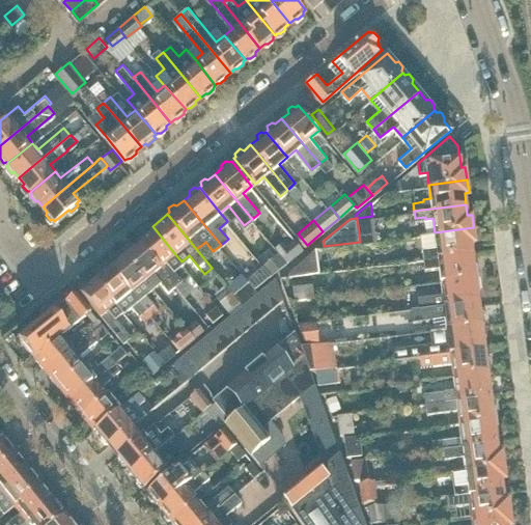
[(167,259),(174,253),(152,226),(137,239),(182,292),(189,286),(167,259)]
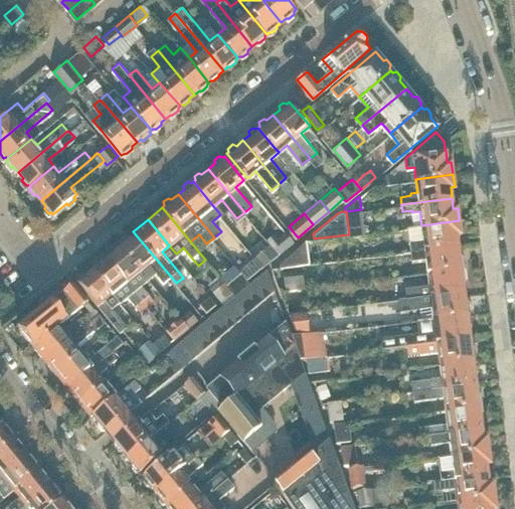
[(456,233),(460,232),(459,220),(421,225),(408,227),(411,250),(458,243),(456,233)]
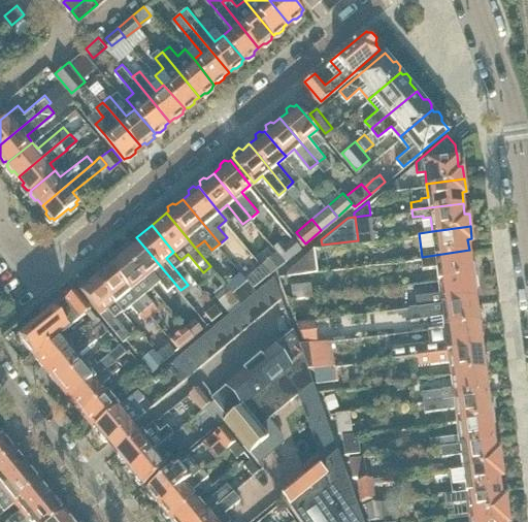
[(277,248),(287,259),(302,247),(293,235),(285,242),(281,237),(274,242),(277,248)]
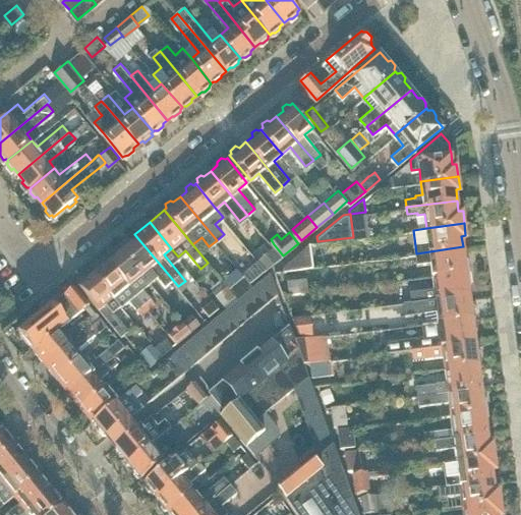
[(172,292),(178,286),(134,234),(121,245),(155,287),(162,281),(172,292)]
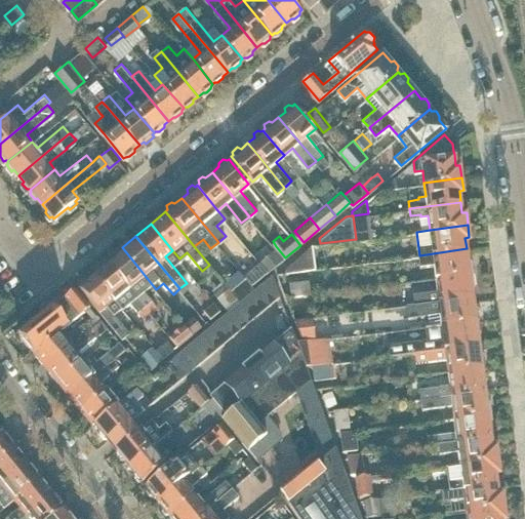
[(269,271),(285,257),(276,246),(259,260),(260,261),(261,262),(268,270),(269,271)]
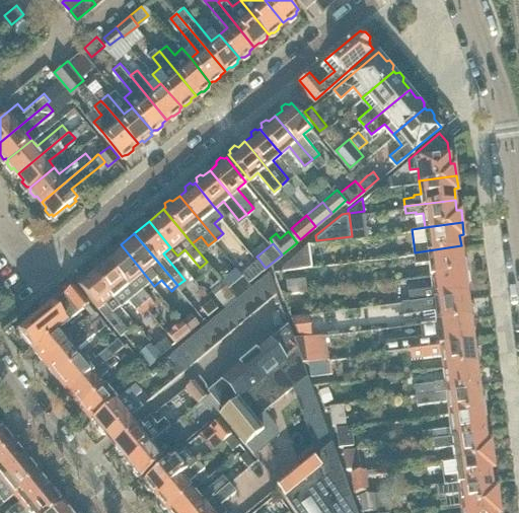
[(147,292),(154,286),(121,244),(106,257),(148,306),(154,301),(147,292)]
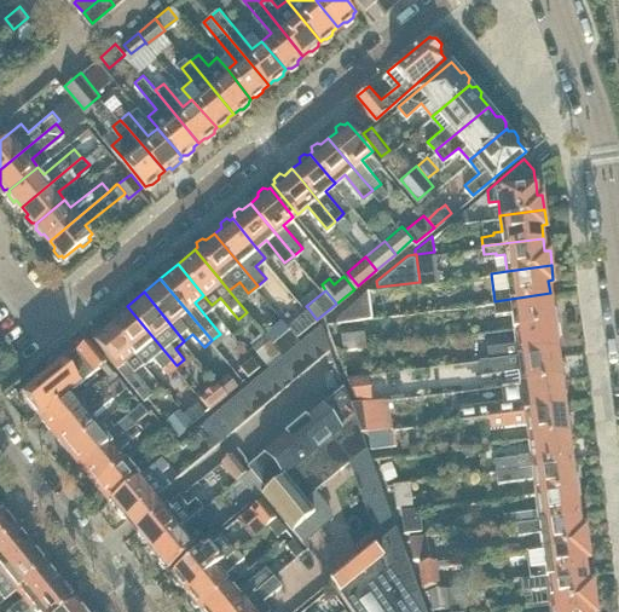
[(336,317),(371,313),(369,292),(363,293),(336,313),(336,317)]
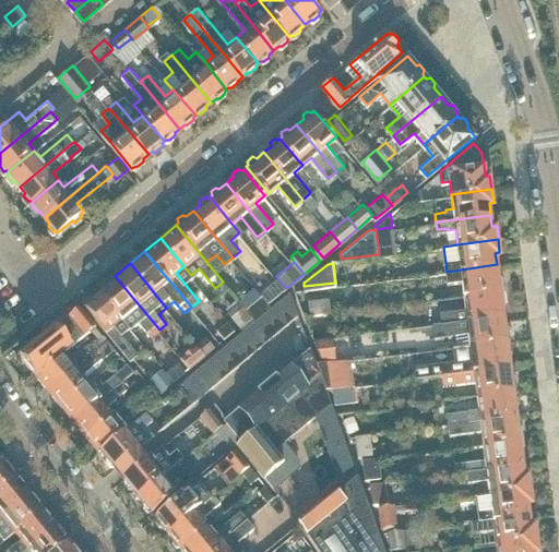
[(502,275),(498,275),(497,264),(447,272),(448,278),(454,277),(454,278),(462,277),(464,294),(504,288),(502,275)]
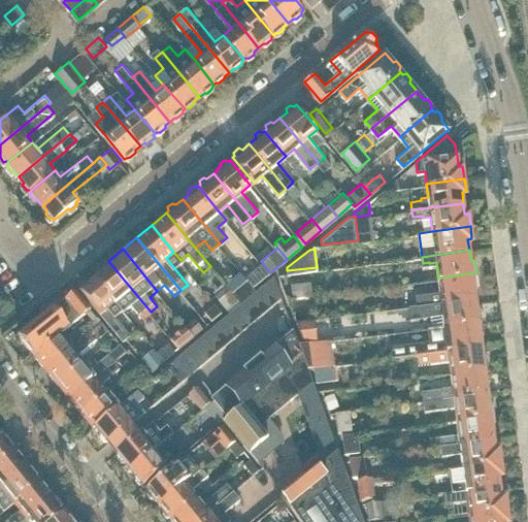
[(150,313),(151,312),(108,261),(94,272),(116,300),(128,315),(135,308),(147,323),(154,317),(150,313)]
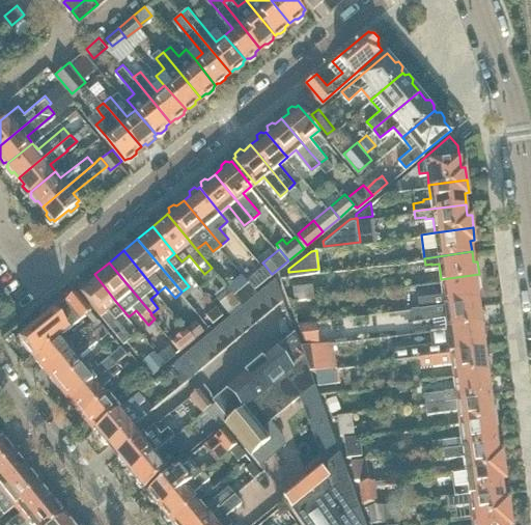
[(263,264),(247,276),(248,278),(255,286),(271,273),(264,265),(263,264)]
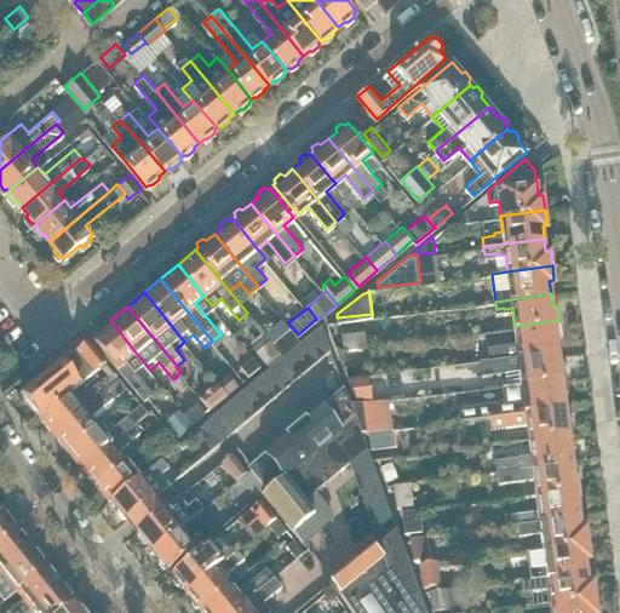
[(265,334),(282,355),(293,345),(302,339),(298,334),(290,325),(288,322),(285,319),(265,334)]
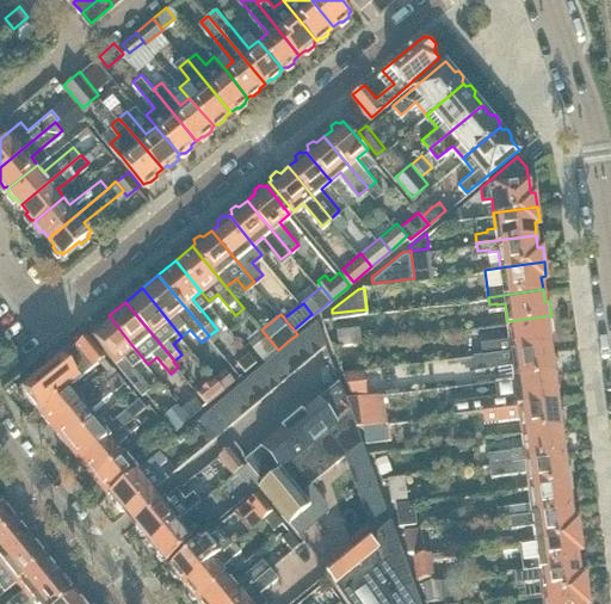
[(125,353),(134,347),(109,315),(92,330),(142,392),(150,386),(125,353)]
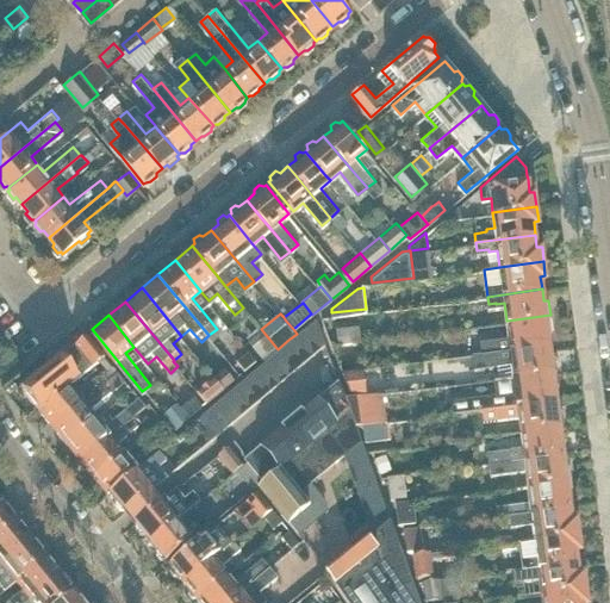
[(548,330),(553,329),(551,315),(506,321),(510,348),(549,343),(548,330)]
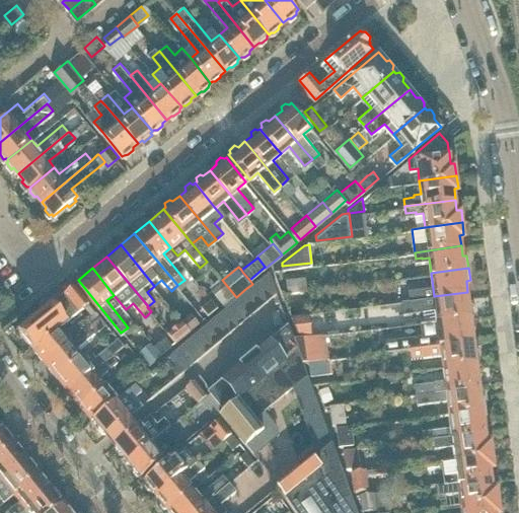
[(270,270),(255,281),(270,298),(278,291),(270,270)]
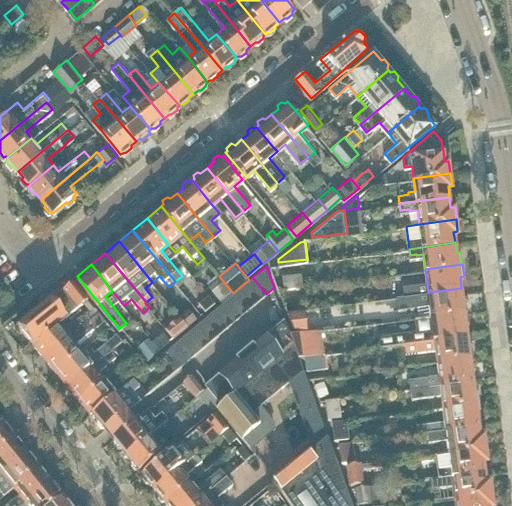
[(284,286),(303,284),(301,270),(282,273),(284,286)]
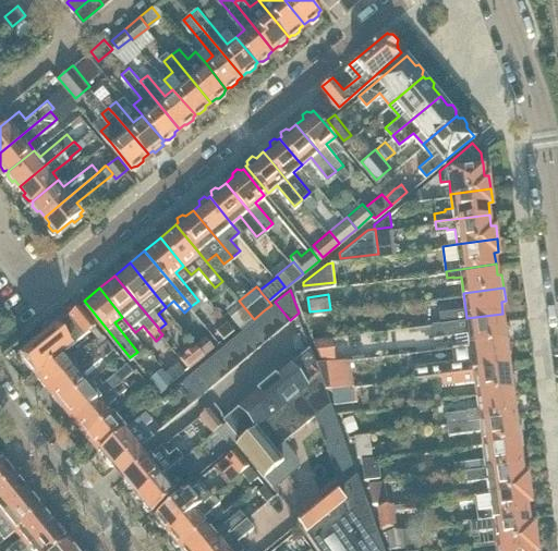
[(247,325),(254,320),(254,319),(239,301),(228,309),(240,325),(244,321),(247,325)]
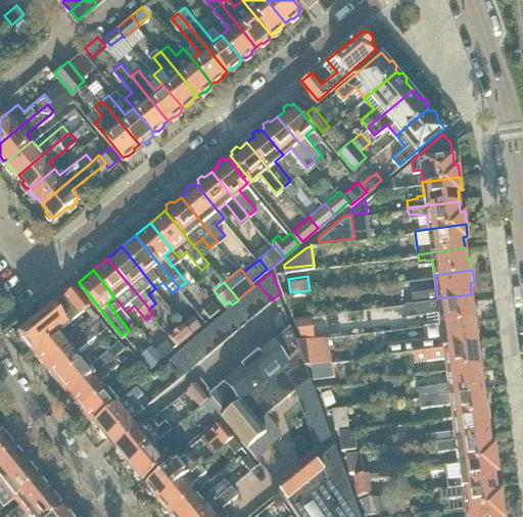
[(254,286),(247,291),(262,309),(272,300),(257,283),(254,286)]
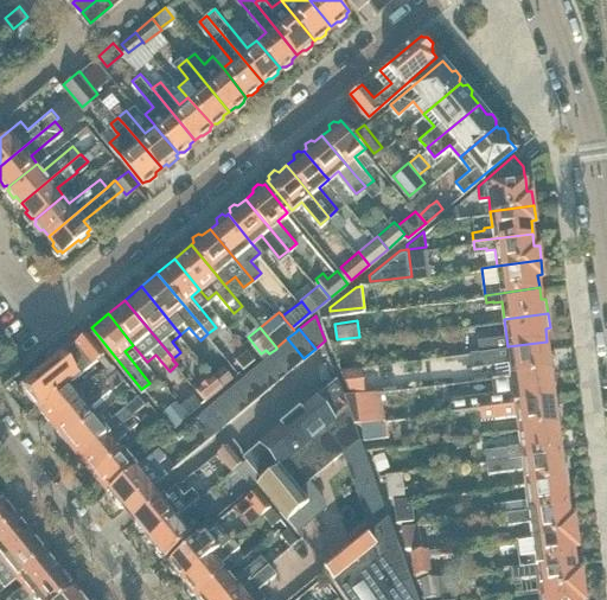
[(69,380),(104,352),(87,331),(29,380),(23,383),(39,404),(69,380)]
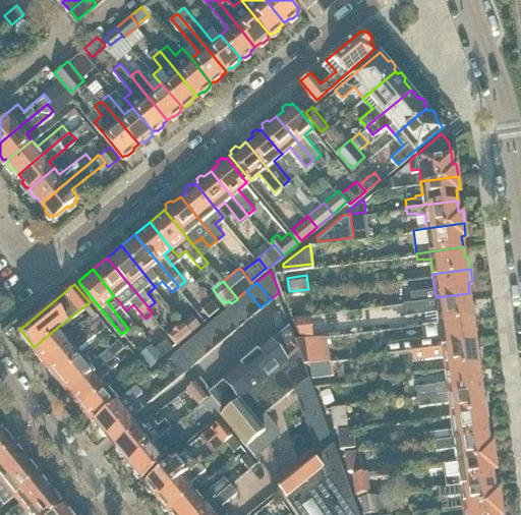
[(237,298),(237,299),(250,316),(261,307),(246,290),(237,298)]
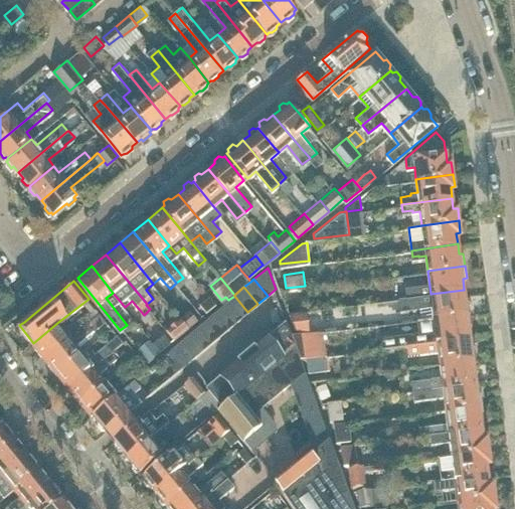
[(465,300),(464,290),(431,294),(413,296),(398,298),(400,310),(421,307),(422,318),(471,312),(470,300),(465,300)]
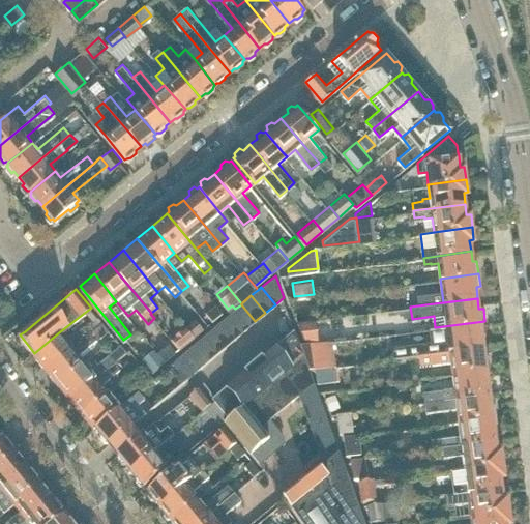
[(213,320),(223,312),(216,303),(206,312),(213,320)]
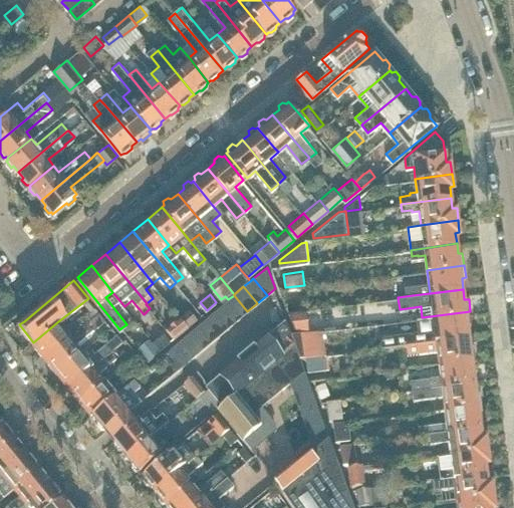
[(228,299),(224,303),(238,319),(247,311),(234,295),(228,299)]
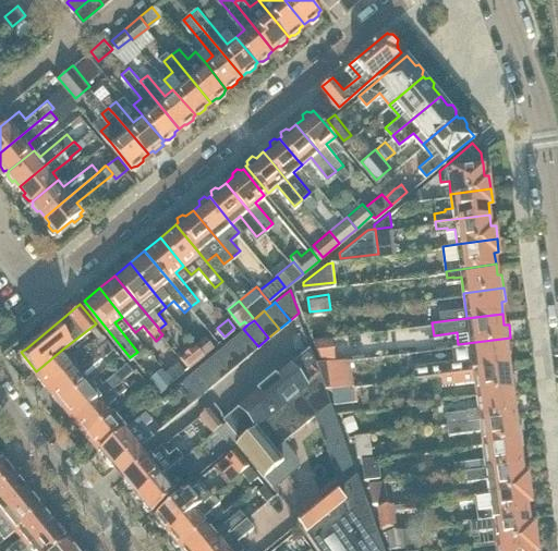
[(243,329),(232,338),(247,355),(258,346),(243,329)]
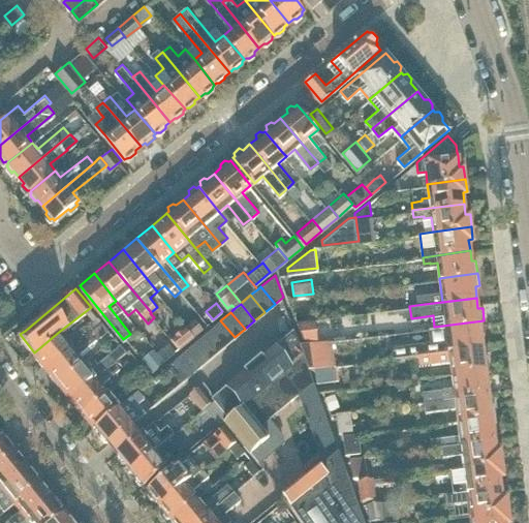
[(45,367),(102,320),(96,313),(66,338),(60,331),(34,352),(45,367)]
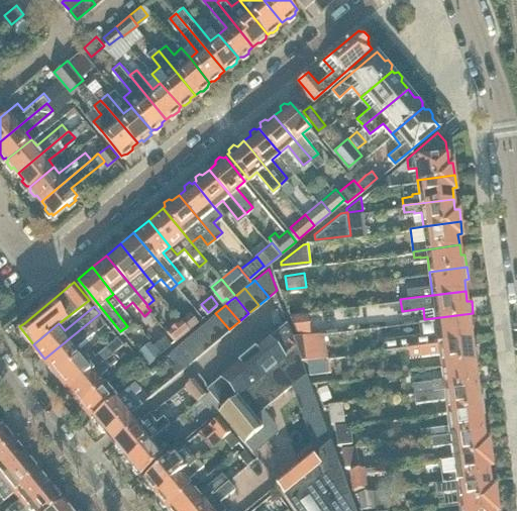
[(181,317),(190,328),(199,319),(191,309),(181,317)]
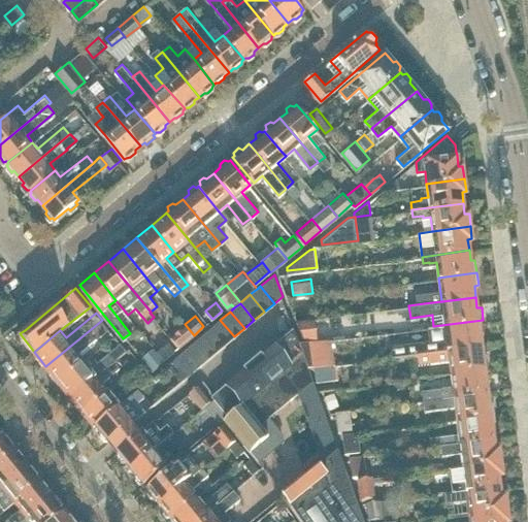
[(305,341),(322,339),(319,318),(297,321),(305,341)]
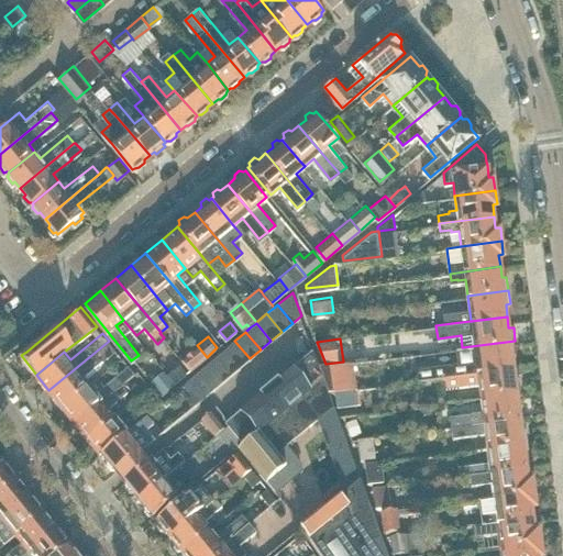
[(83,376),(114,348),(109,341),(48,390),(62,406),(89,384),(83,376)]
